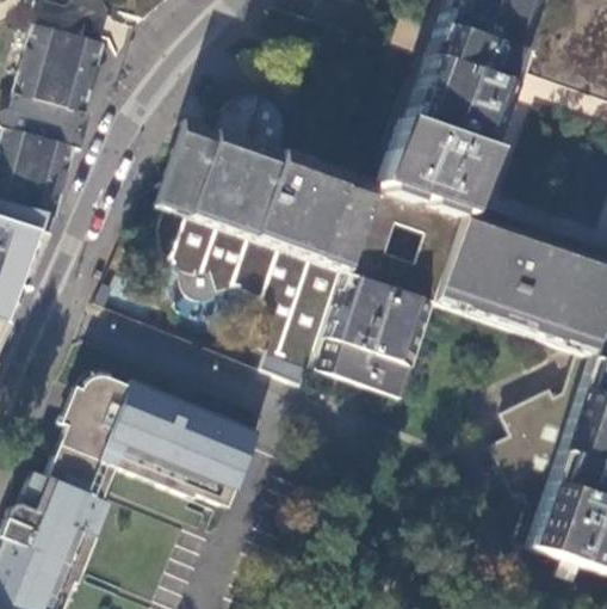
[(536,0),(518,55),(606,86),(606,263),(482,219),(472,216),(464,213),(484,152),(391,118),(375,166),(382,167),(376,184),(344,274),(311,364),(392,395),(400,399),(435,305),(565,349),(578,354),(588,356),(606,362),(606,0),(536,0)]
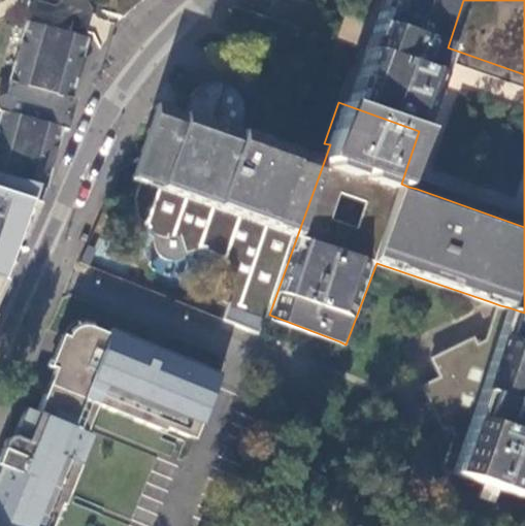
[(373,0),(362,34),(338,102),(419,131),(444,61),(448,47),(463,0),(373,0)]
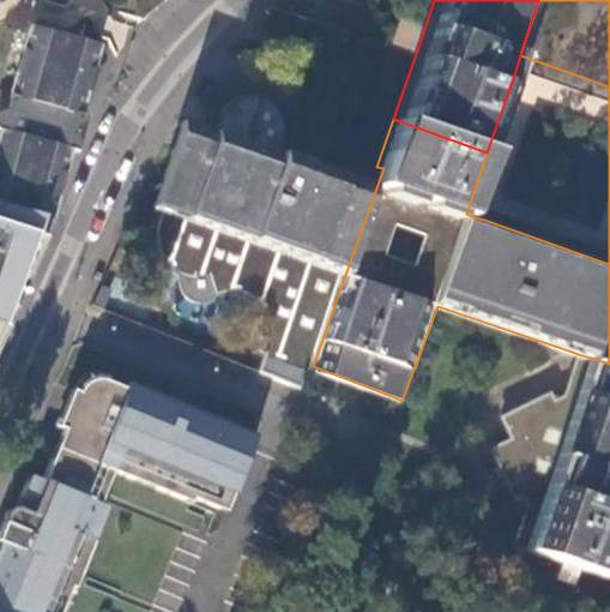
[(0,125),(1,126),(0,129),(0,204),(52,220),(101,40),(30,21),(7,101),(6,106),(2,106),(0,106),(0,125)]
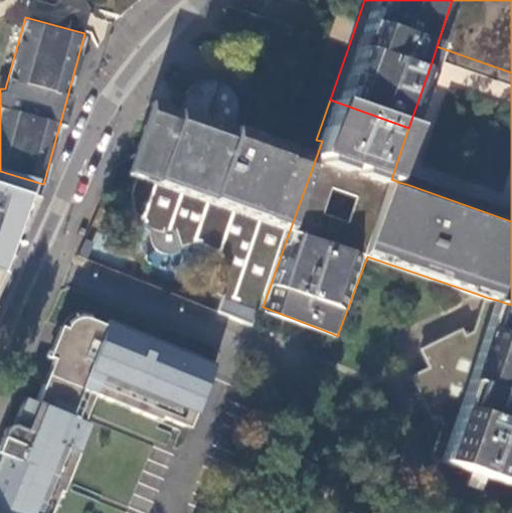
[(185,109),(237,127),(240,124),(243,116),(244,110),(244,106),(242,96),(236,87),(233,83),(229,81),(221,77),(210,77),(204,79),(195,84),(189,92),(187,99),(185,109)]
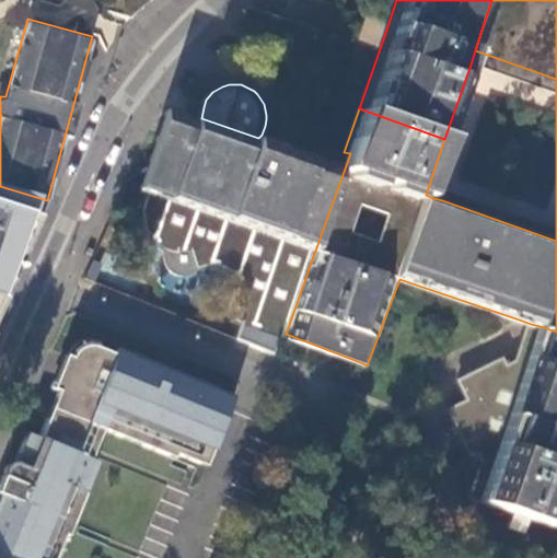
[(154,196),(315,251),(345,169),(258,138),(201,118),(171,107),(142,192),(154,196)]
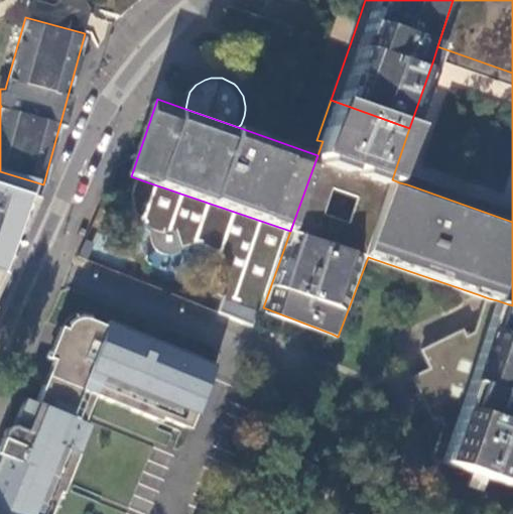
[(43,184),(0,171),(0,271),(4,273),(17,244),(20,245),(43,184)]
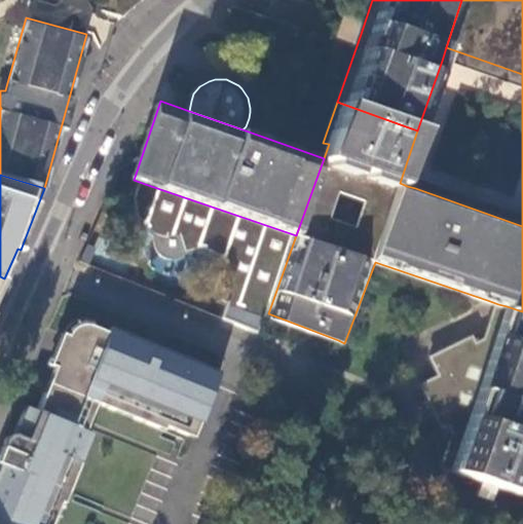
[(228,299),(268,313),(296,235),(145,184),(142,189),(140,199),(141,212),(144,220),(150,228),(157,233),(167,237),(178,237),(186,235),(189,249),(194,248),(203,248),(219,254),(224,258),(228,264),(233,275),(232,289),(228,299)]
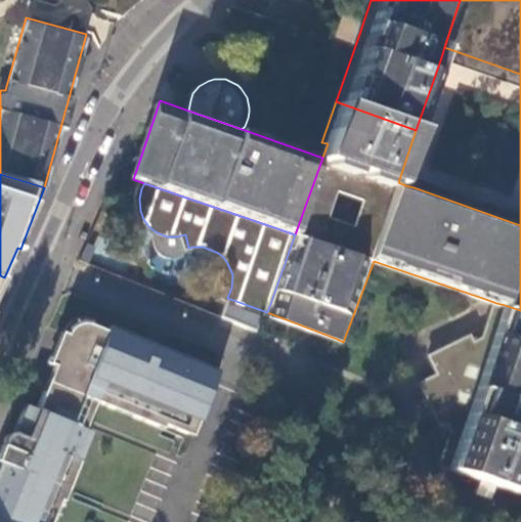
[(449,469),(505,305),(496,303),(486,335),(477,340),(472,334),(430,352),(440,372),(421,381),(440,425),(448,422),(453,433),(440,466),(449,469)]
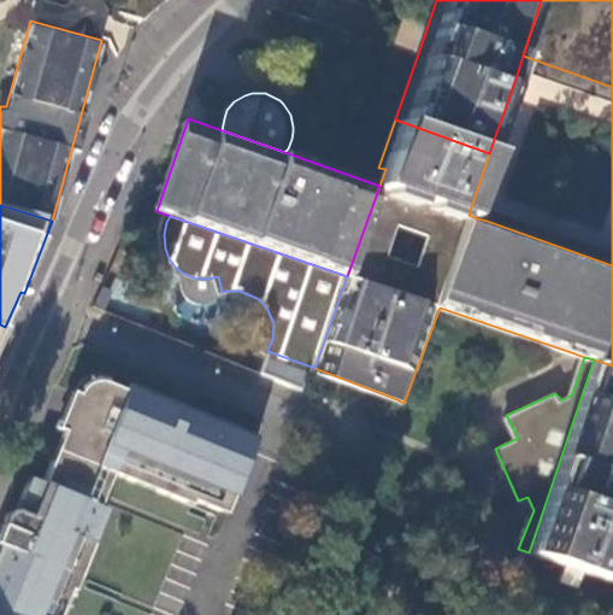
[(612,365),(594,359),(529,552),(566,564),(560,580),(578,586),(583,570),(605,578),(612,580),(612,365)]
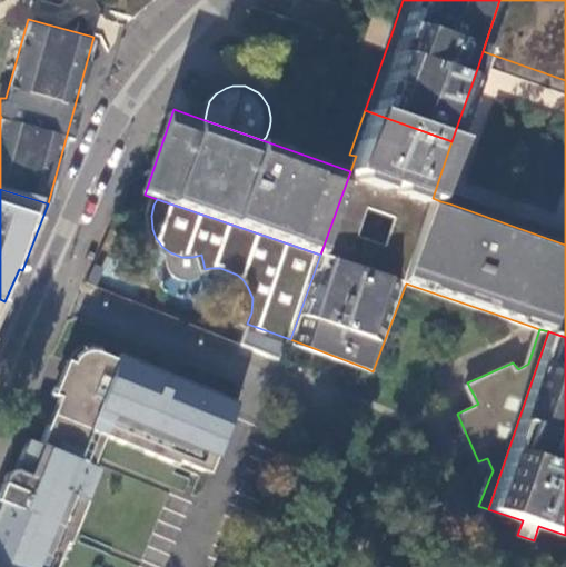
[(238,410),(241,401),(123,352),(121,359),(98,349),(96,349),(91,349),(89,349),(85,351),(80,355),(76,360),(81,362),(56,425),(51,423),(42,443),(31,438),(18,467),(13,470),(9,474),(10,483),(25,488),(19,506),(2,500),(0,506),(0,566),(60,566),(70,541),(73,543),(103,469),(89,464),(91,457),(98,459),(109,435),(180,464),(182,459),(212,471),(225,441),(218,438),(220,433),(228,436),(238,410)]
